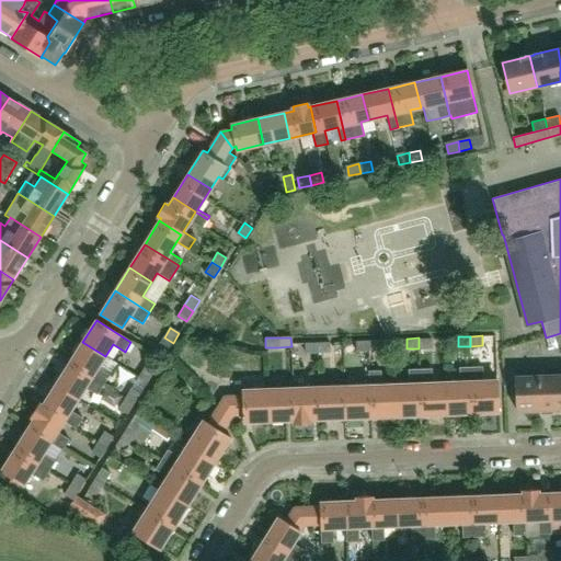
[(432,347),(431,338),(419,338),(419,348),(432,347)]
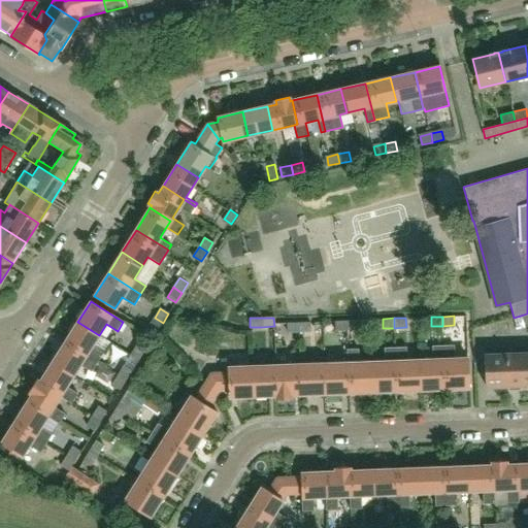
[(347,329),(345,320),(335,321),(335,330),(347,329)]
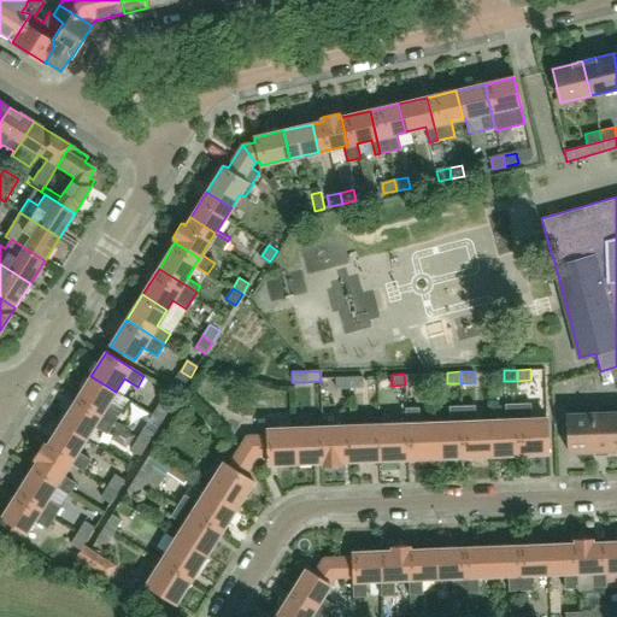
[(418,385),(418,374),(404,374),(405,385),(418,385)]
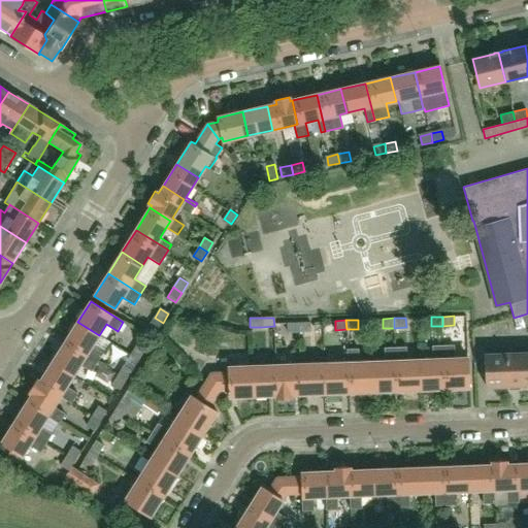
[(92,345),(99,335),(77,322),(65,341),(97,362),(103,353),(92,345)]
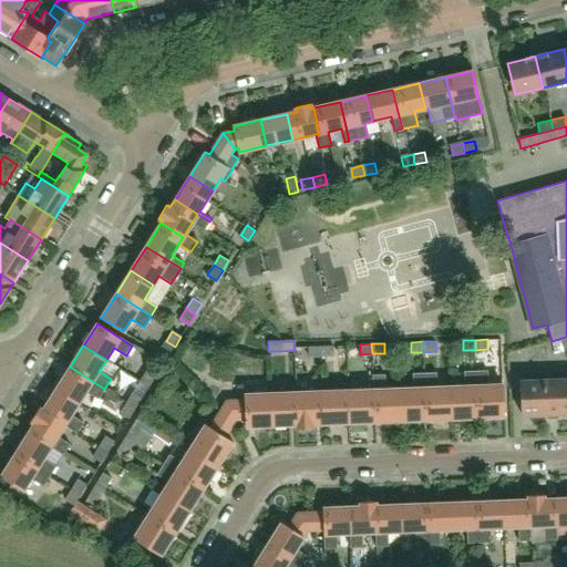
[(320,356),(320,346),(308,347),(308,356),(320,356)]
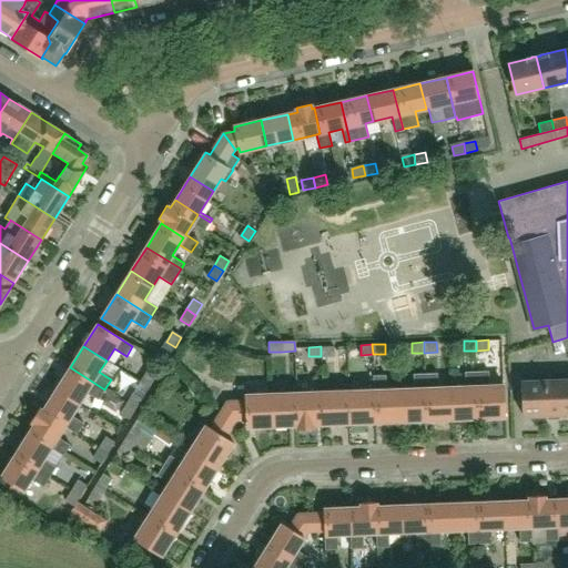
[(333,356),(333,346),(321,346),(321,356),(333,356)]
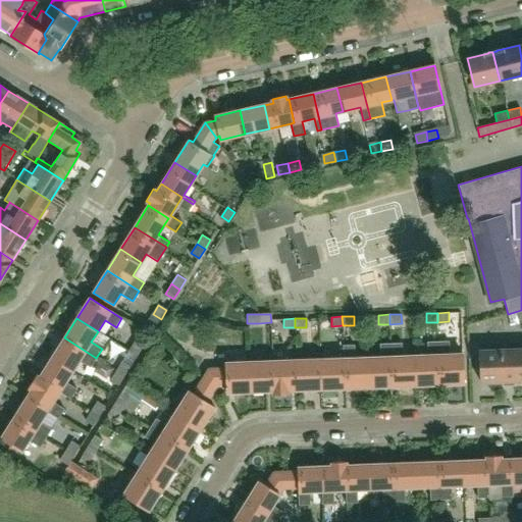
[(96,358),(64,337),(51,358),(72,371),(80,360),(91,367),(96,358)]
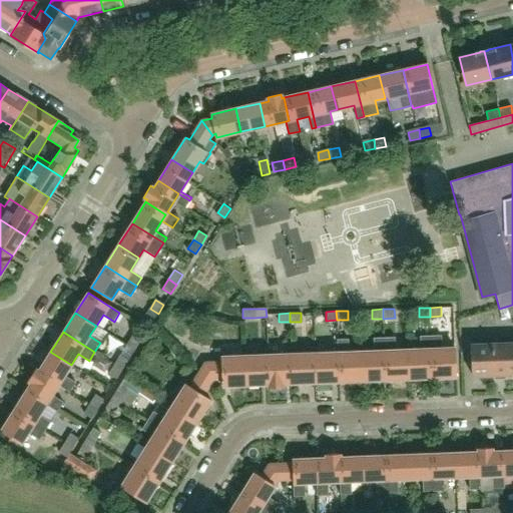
[(135,349),(141,340),(133,335),(127,345),(135,349)]
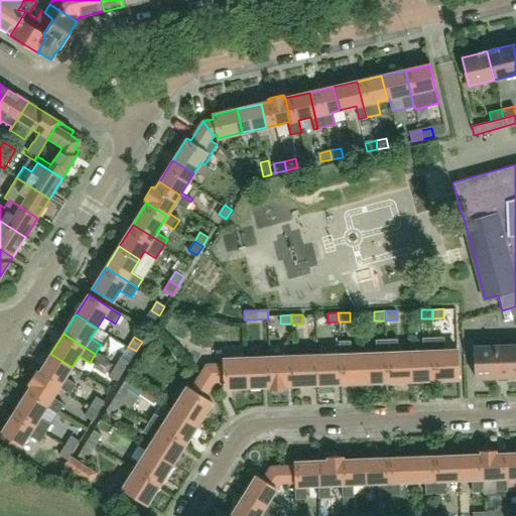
[(434,380),(432,337),(422,338),(423,351),(410,351),(411,381),(434,380)]
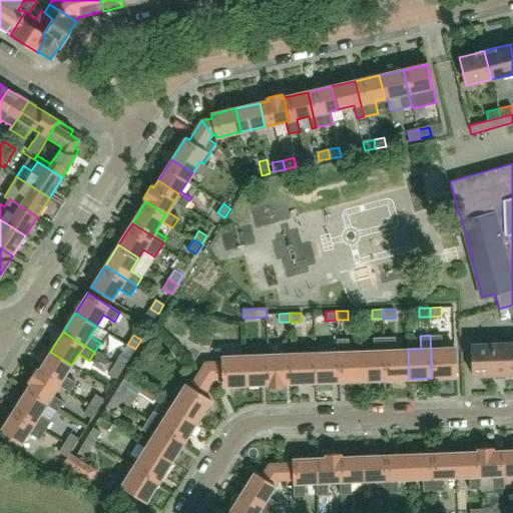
[(456,377),(455,347),(441,348),(441,335),(430,335),(432,378),(456,377)]
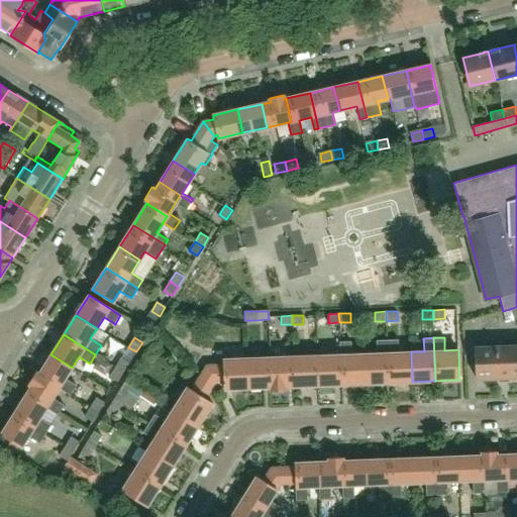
[(388,383),(387,339),(376,340),(376,353),(364,353),(365,384),(388,383)]
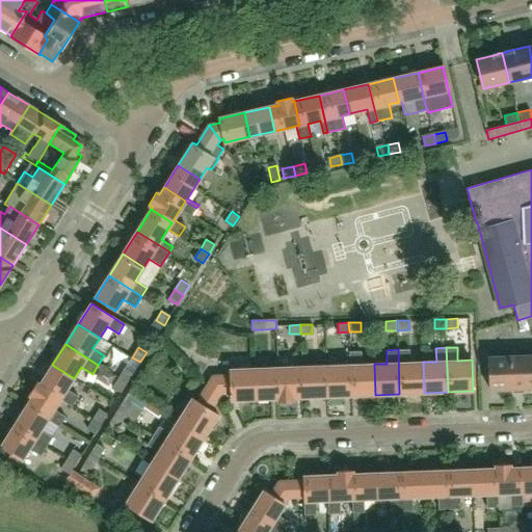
[(424,393),(423,362),(409,363),(409,349),(398,349),(399,394),(424,393)]
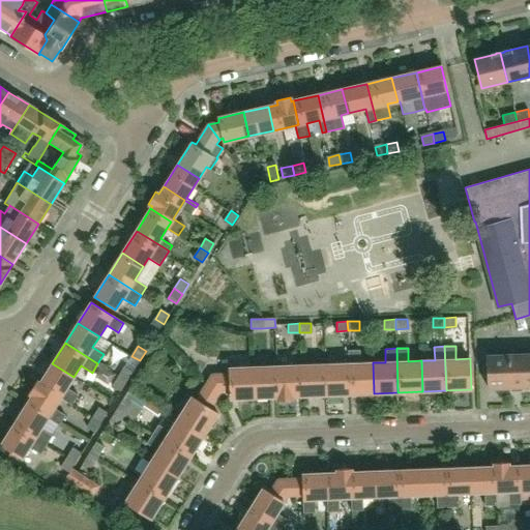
[(374,393),(373,362),(360,363),(359,350),(348,350),(349,363),(350,394),(374,393)]
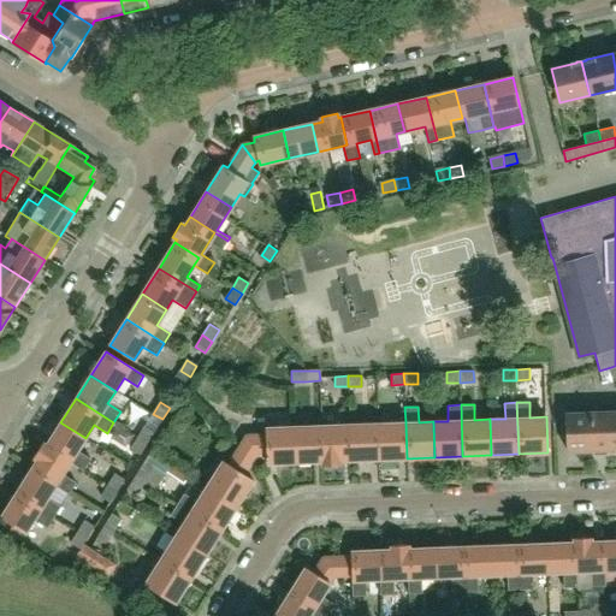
[(615,410),(566,413),(567,452),(594,451),(594,454),(605,454),(605,450),(615,449),(615,410)]
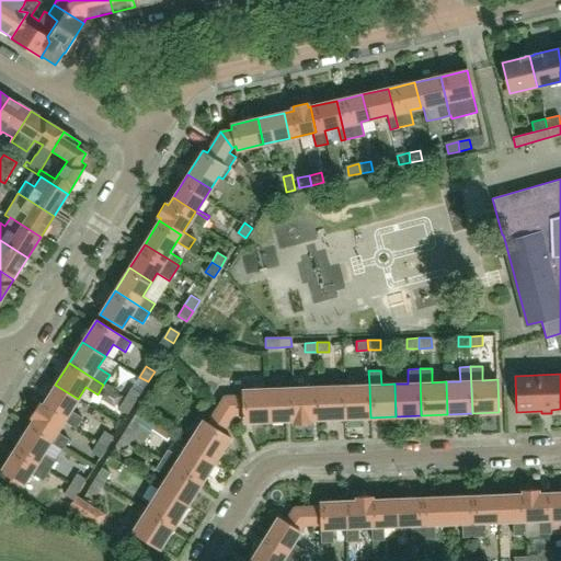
[(70,410),(78,399),(55,385),(42,405),(65,420),(77,427),(82,418),(70,410)]
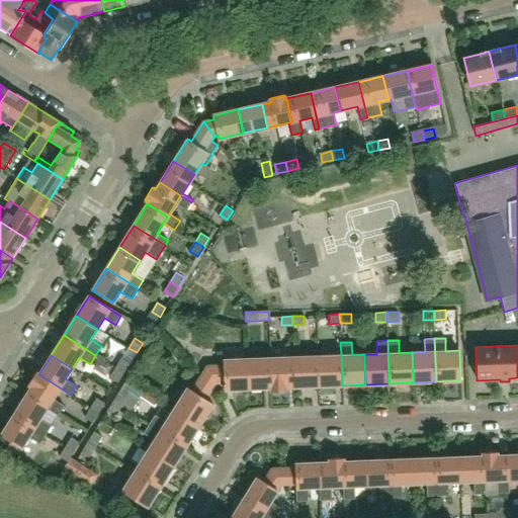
[(342,385),(341,355),(318,356),(319,385),(342,385)]
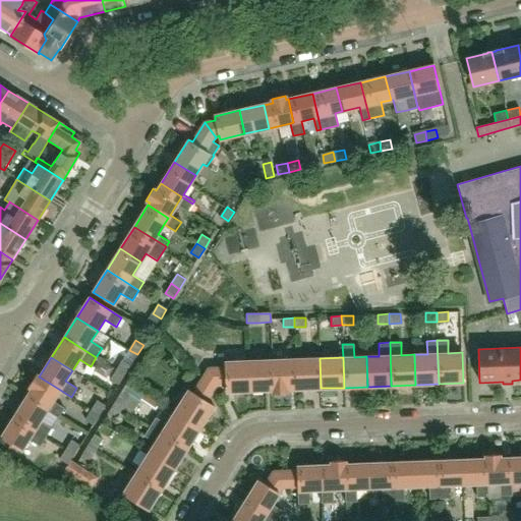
[(321,388),(320,358),(295,359),(296,389),(321,388)]
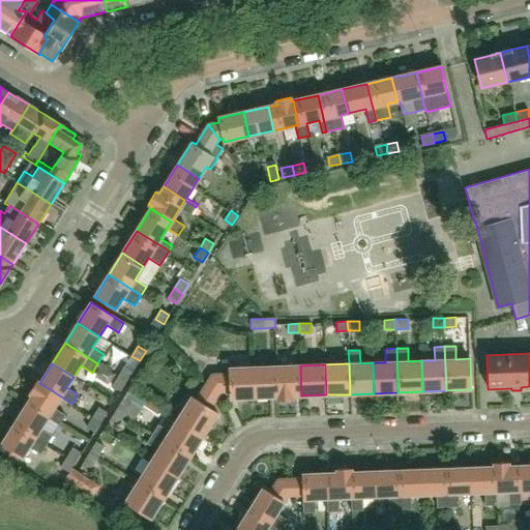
[(301,395),(300,365),(276,366),(277,396),(277,400),(292,400),(292,396),(301,395)]
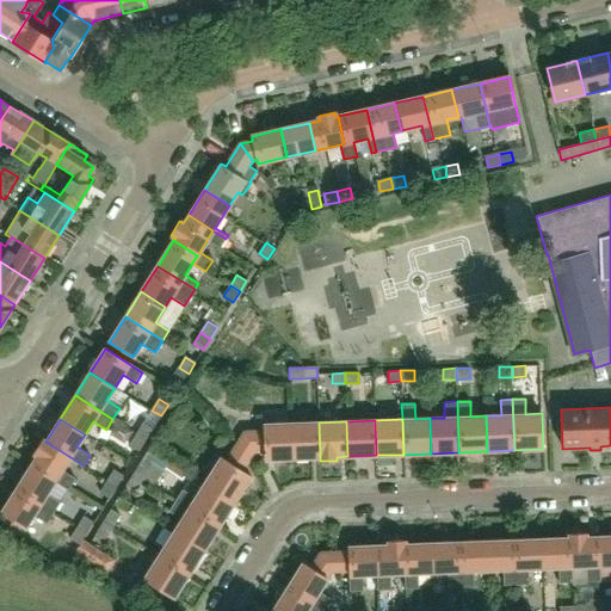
[(146,439),(153,429),(144,423),(137,433),(146,439)]
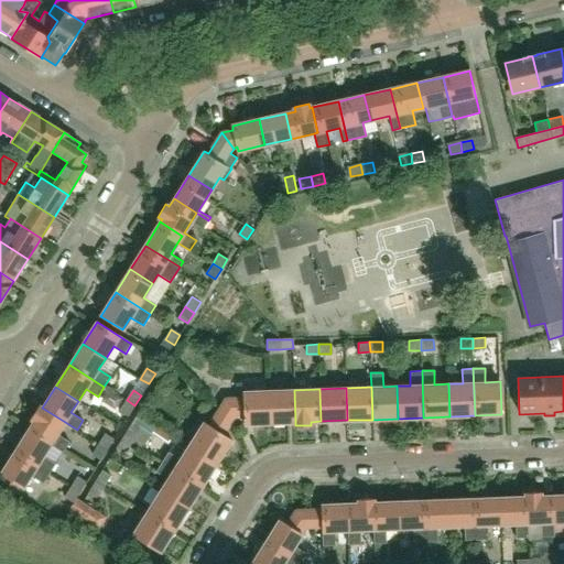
[(295,422),(294,390),(269,391),(270,423),(295,422)]
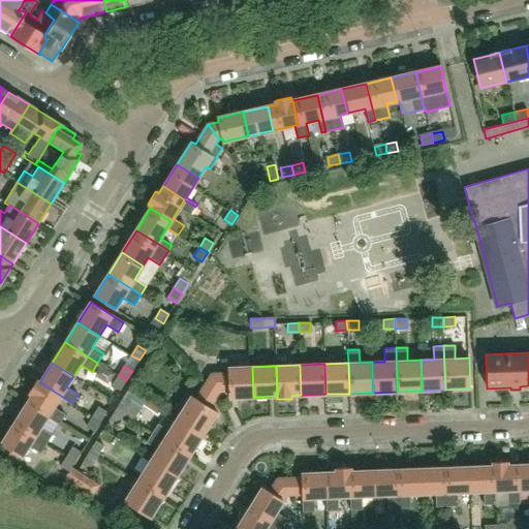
[(253,397),(252,367),(227,368),(227,373),(212,373),(221,390),(228,390),(228,398),(253,397)]
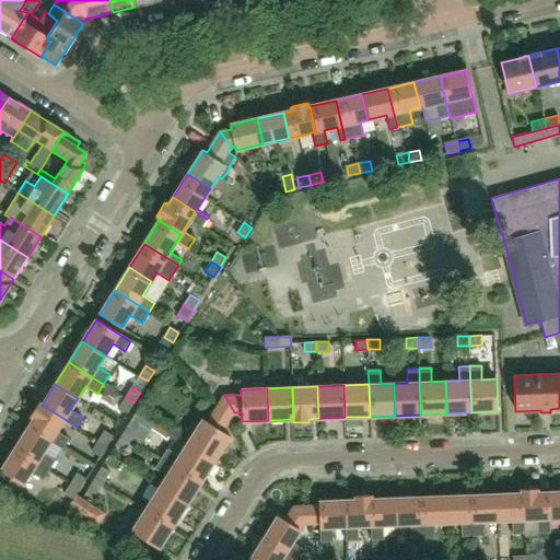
[(230,436),(222,431),(234,412),(224,395),(208,422),(202,419),(188,442),(216,459),(230,436)]
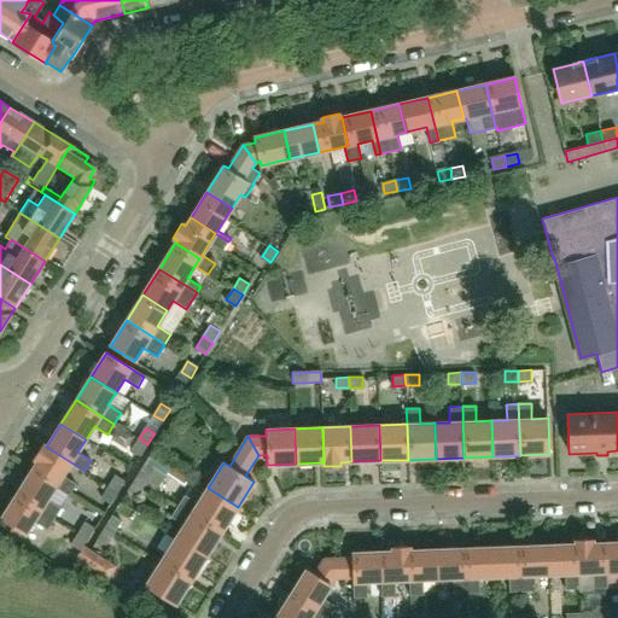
[(140,456),(147,444),(139,438),(132,450),(140,456)]
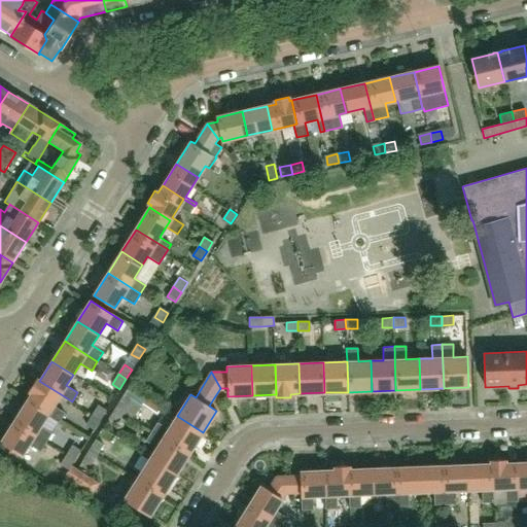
[(61,394),(39,381),(36,380),(29,391),(32,392),(27,401),(47,415),(59,422),(65,413),(54,406),(61,394)]
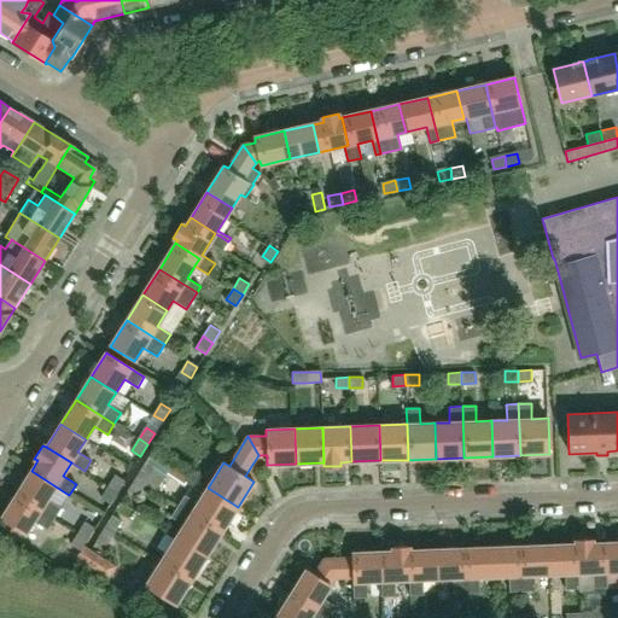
[(150,454),(135,479),(144,484),(155,491),(170,467),(150,454)]
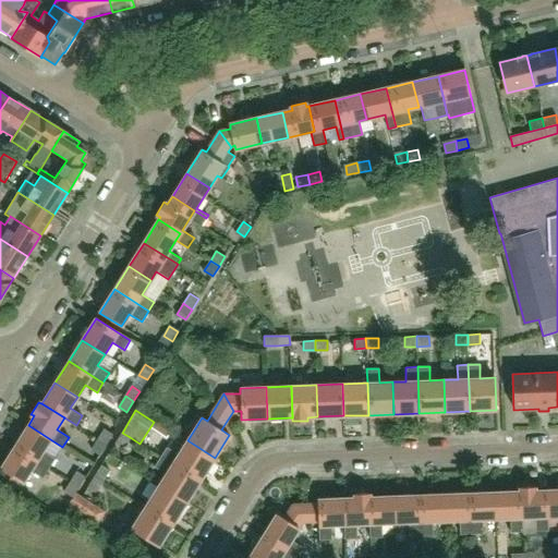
[(44,450),(50,439),(28,425),(14,446),(49,468),(55,458),(44,450)]
